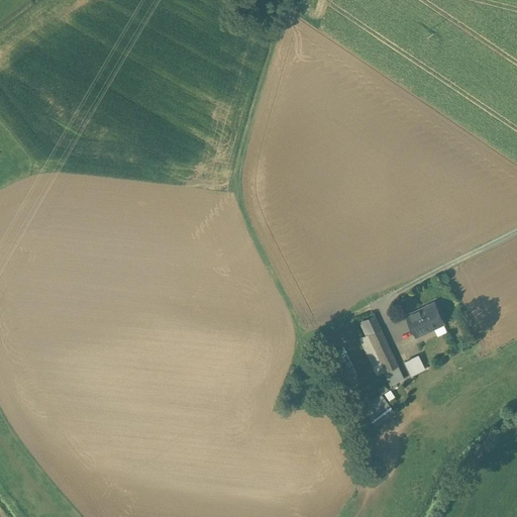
[(434,303),(407,316),(417,336),(444,323),(434,303)]
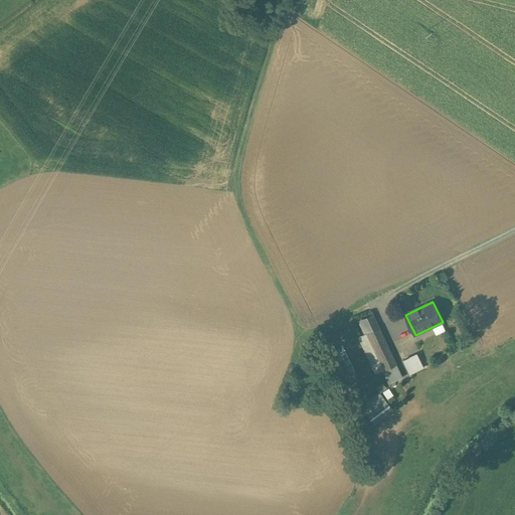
[(377,328),(358,337),(376,374),(382,371),(395,365),(377,328)]
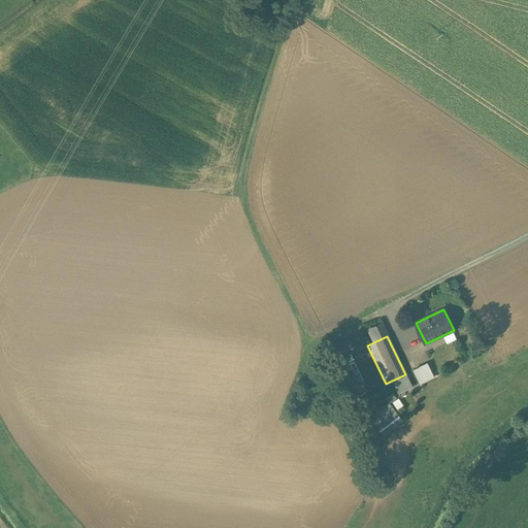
[(428,363),(413,370),(419,384),(434,376),(428,363)]
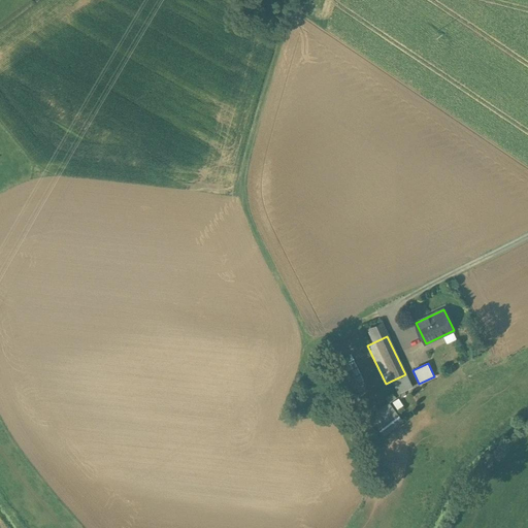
[(405,374),(392,381),(398,394),(413,387),(405,374)]
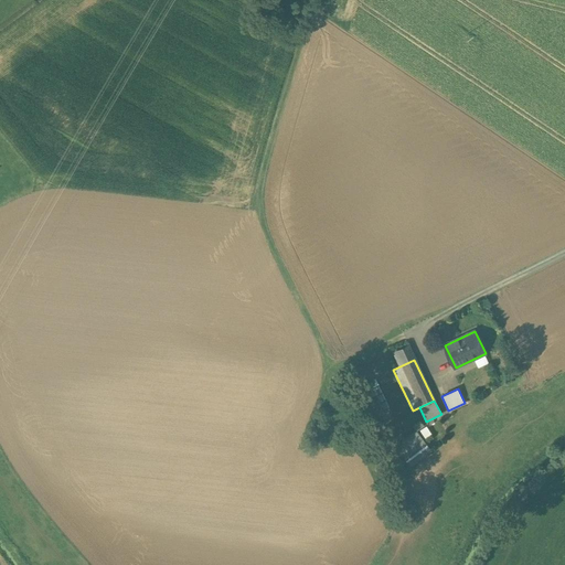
[(414,424),(417,429),(425,425),(422,419),(414,424)]
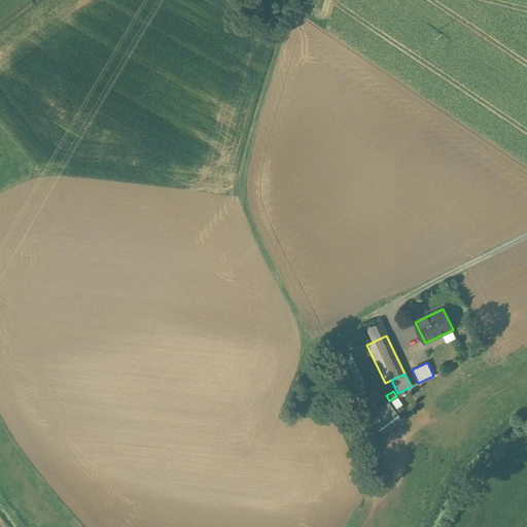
[(396,397),(389,402),(393,408),(400,403),(396,397)]
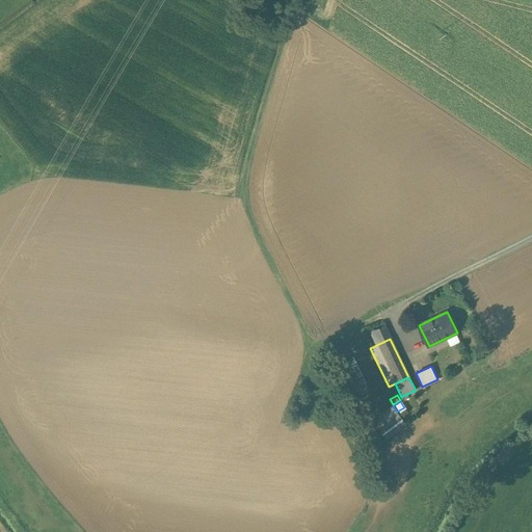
[(405,424),(398,414),(378,429),(386,439),(405,424)]
